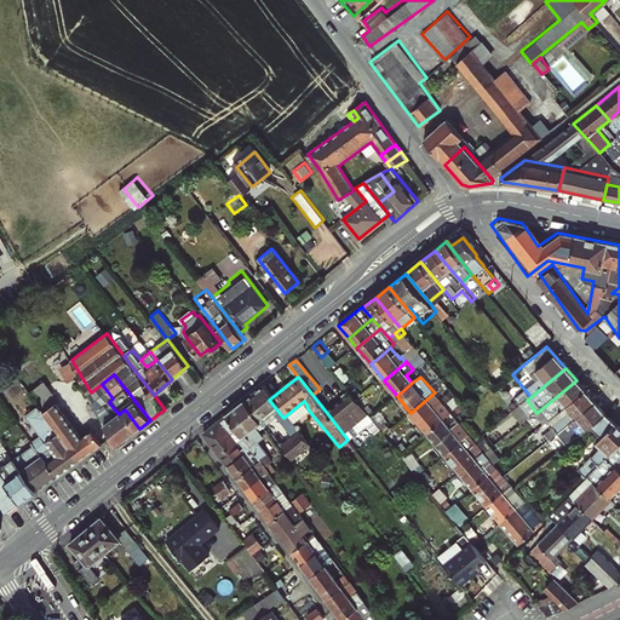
[(489,379),(476,390),(482,396),(495,385),(489,379)]
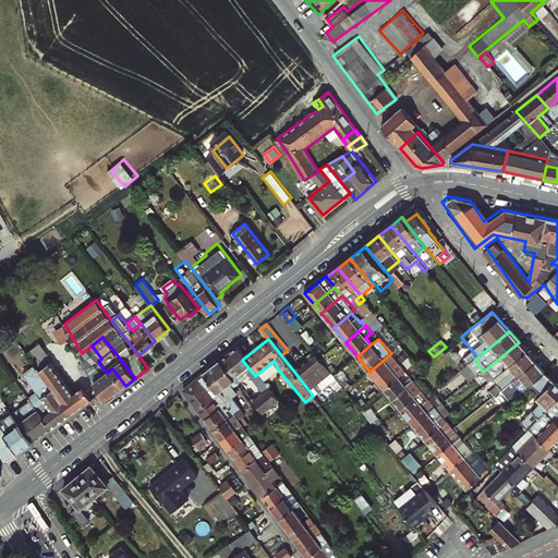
[(492,381),(496,378),(528,353),(519,342),(483,372),(492,381)]
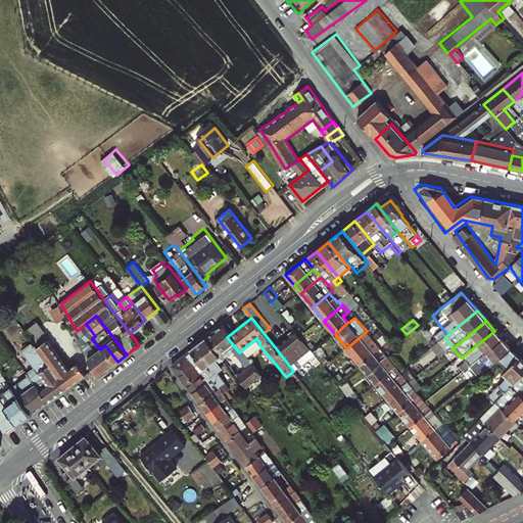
[(77,332),(75,333),(76,335),(81,343),(95,369),(99,376),(117,362),(105,345),(100,349),(92,339),(95,336),(86,324),(77,331),(77,332)]
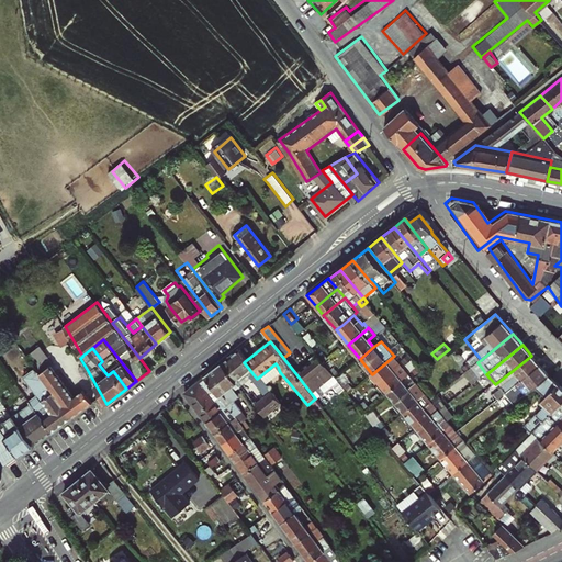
[(217,367),(233,386),(247,375),(249,379),(248,380),(263,400),(259,403),(269,415),(279,406),(257,379),(244,362),(235,352),(217,367)]
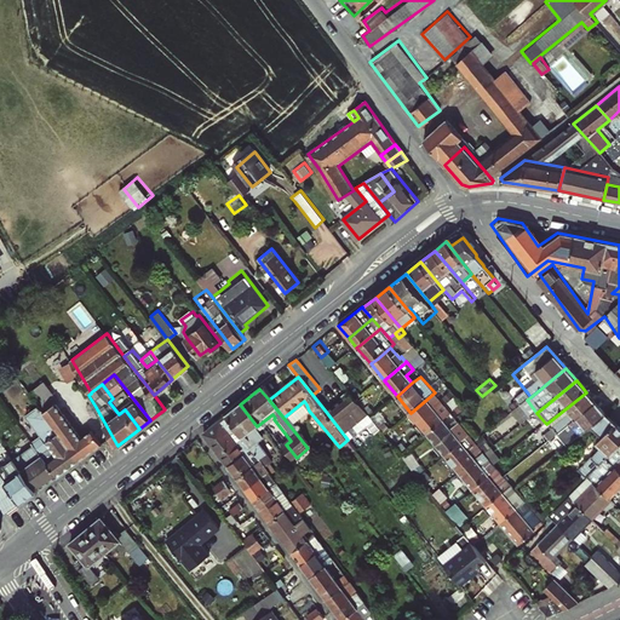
[(350,392),(327,413),(343,434),(367,413),(357,401),(350,392)]
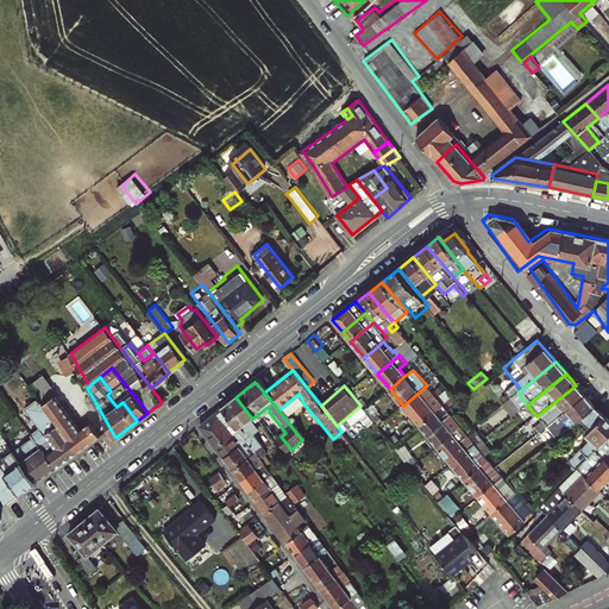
[(427,385),(403,406),(415,420),(421,426),(444,406),(427,385)]
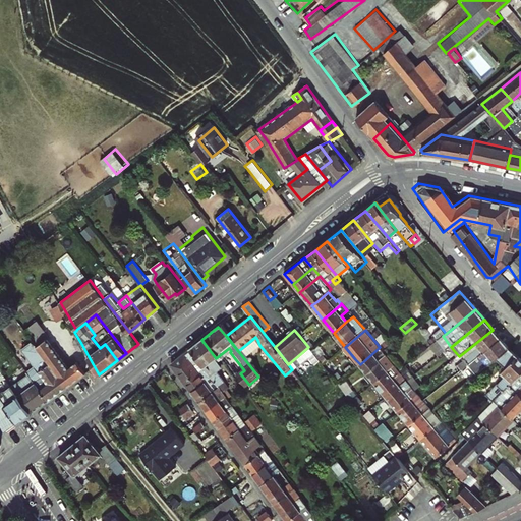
[(468,359),(471,363),(502,340),(493,330),(463,353),(468,359)]
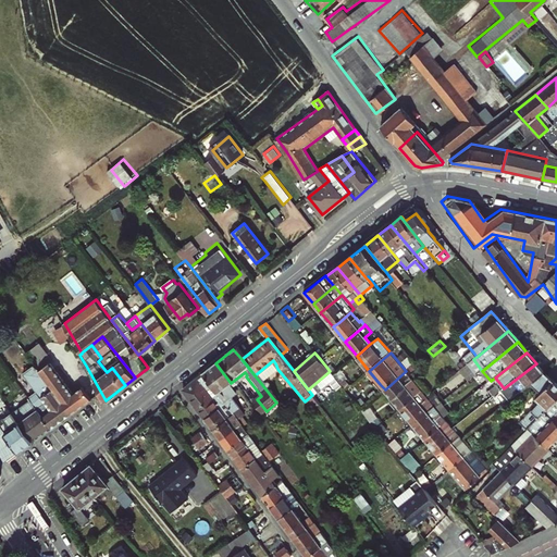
[(413,361),(416,364),(419,369),(424,364),(419,357),(413,361)]
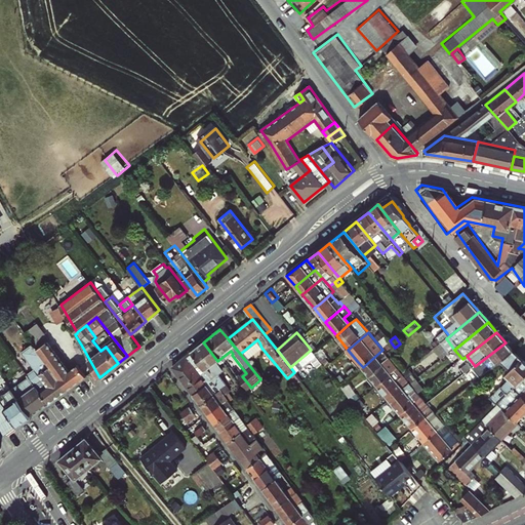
[(47,340),(38,348),(68,390),(87,376),(78,364),(70,370),(47,340)]
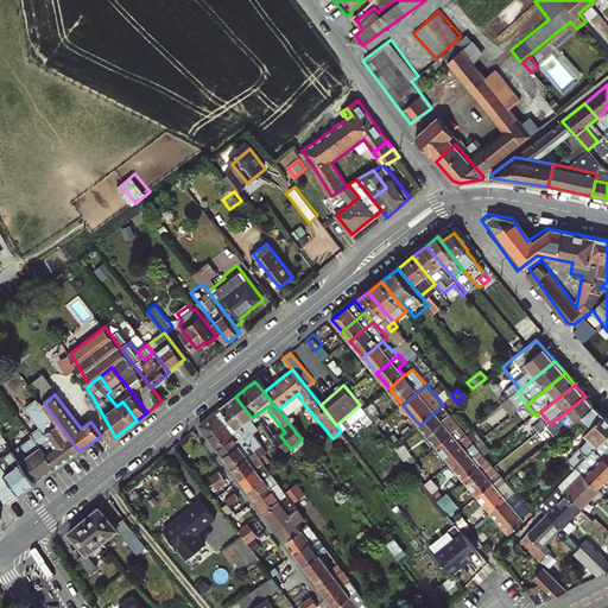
[(32,434),(33,436),(56,468),(78,451),(44,403),(39,397),(26,406),(40,426),(32,434)]
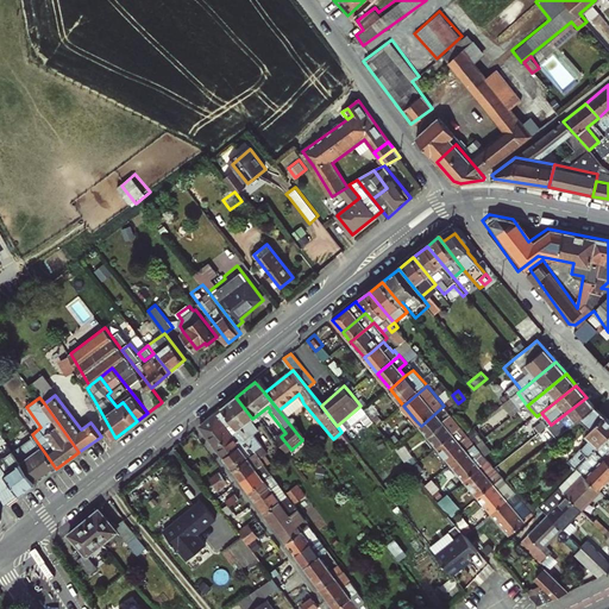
[(236,397),(218,412),(243,443),(252,454),(257,462),(258,464),(263,460),(267,458),(259,450),(252,439),(256,435),(246,424),(252,419),(236,397)]
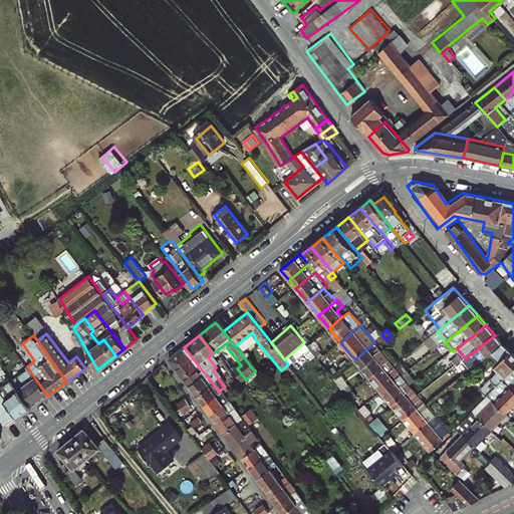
[(495,335),(465,358),(464,359),(472,367),(472,368),(491,353),(503,343),(495,335)]
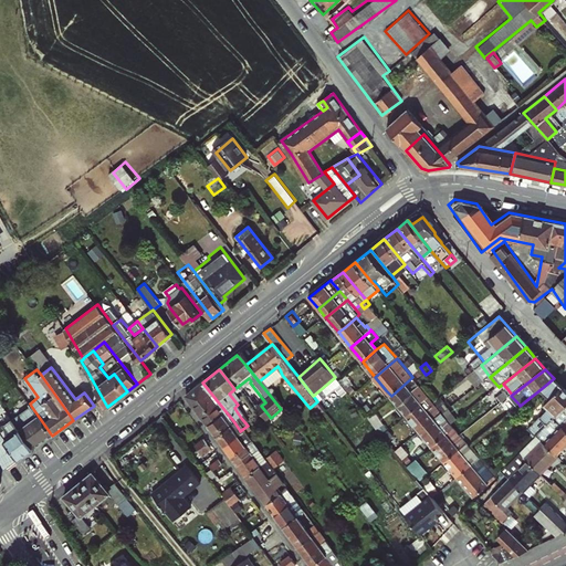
[(422,370),(412,377),(417,383),(426,375),(422,370)]
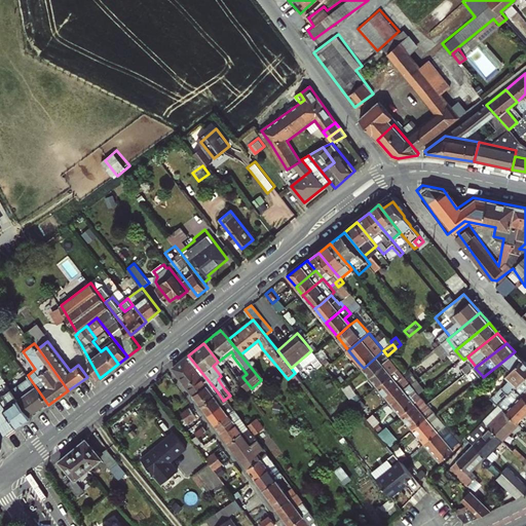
[(387,355),(389,359),(404,346),(401,344),(396,348),(387,355)]
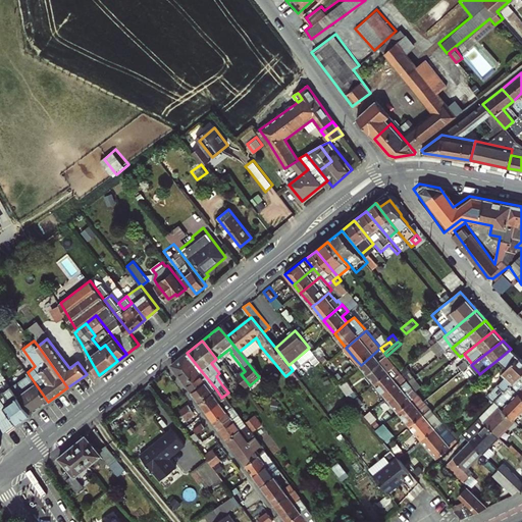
[(380,348),(361,365),(376,383),(396,367),(386,356),(384,353),(380,348)]
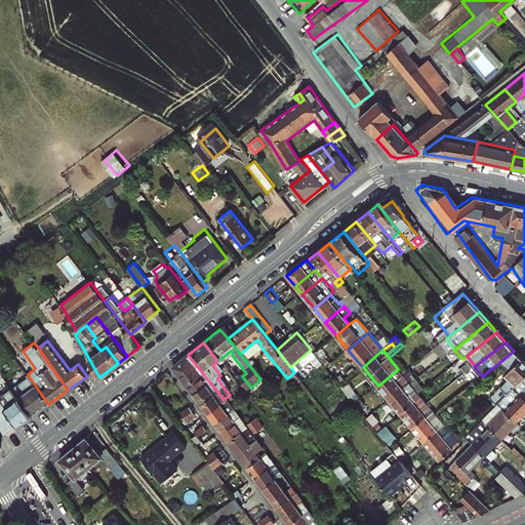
[(498,403),(514,387),(524,375),(524,362),(514,351),(501,361),(511,369),(507,374),(510,378),(492,398),(496,405),(498,403)]
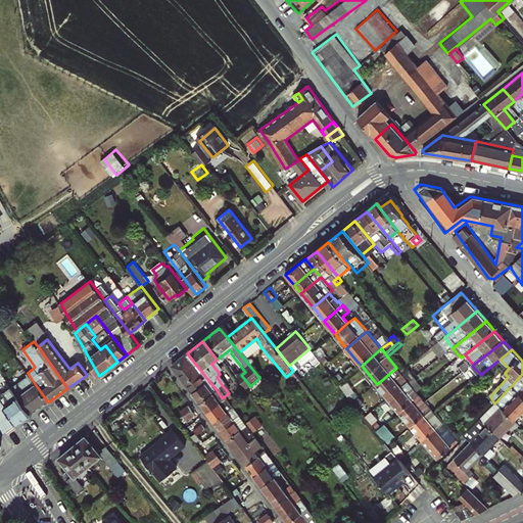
[(208,380),(187,353),(172,366),(192,393),(208,380)]
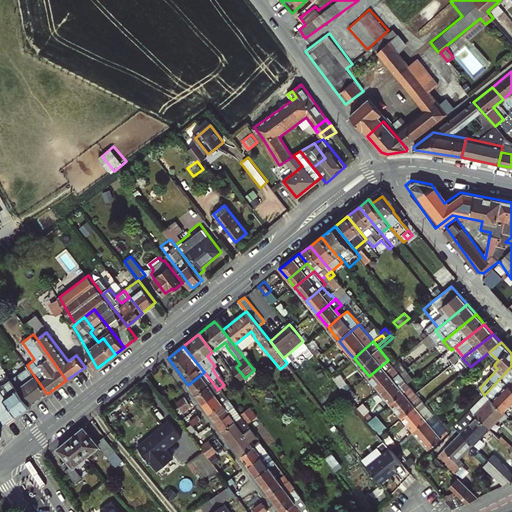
[(463,357),(460,353),(452,359),(455,363),(462,358),(463,357)]
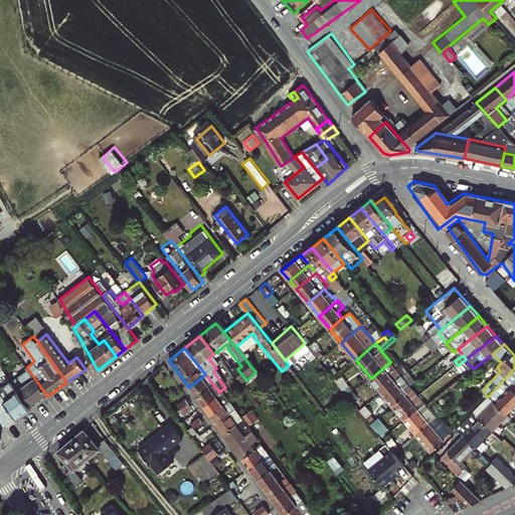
[(390,362),(371,378),(382,392),(402,375),(390,362)]
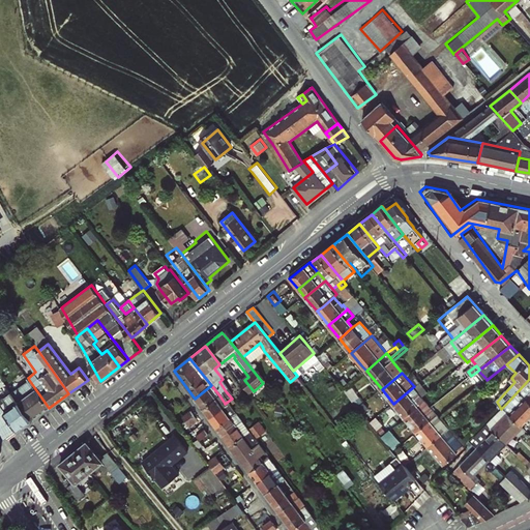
[(529,379),(519,390),(529,401),(529,379)]
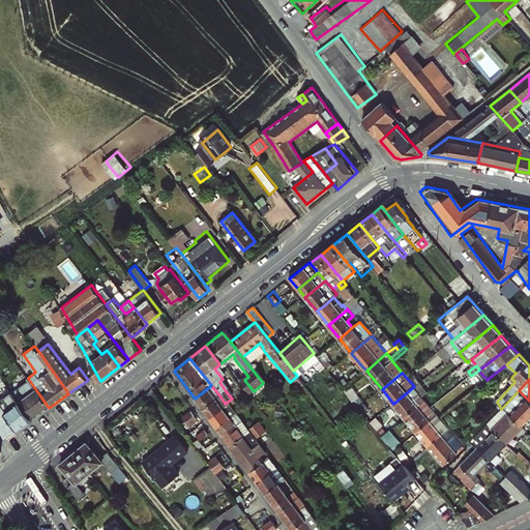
[(29,380),(11,393),(31,420),(49,408),(29,380)]
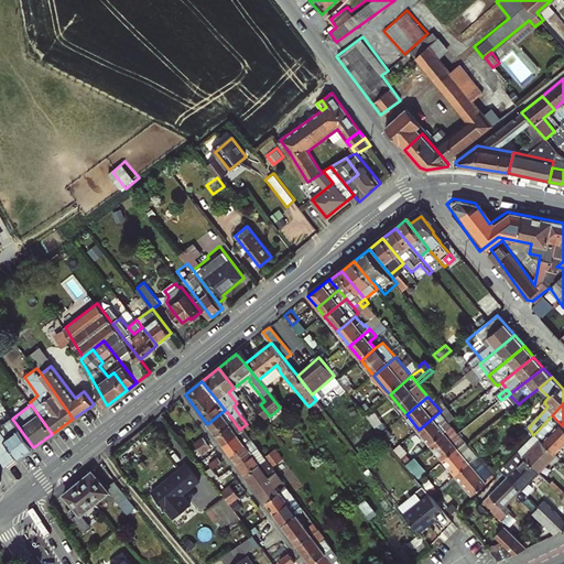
[(270,416),(260,404),(255,409),(264,421),(268,418),(270,416)]
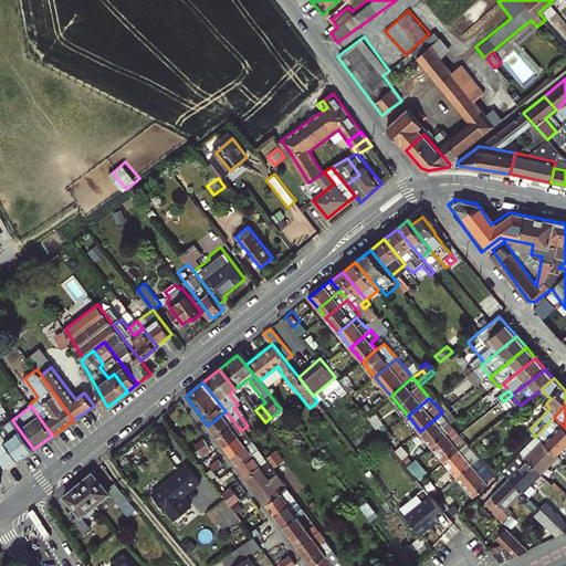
[(226,411),(208,426),(216,437),(228,427),(234,422),(226,411)]
